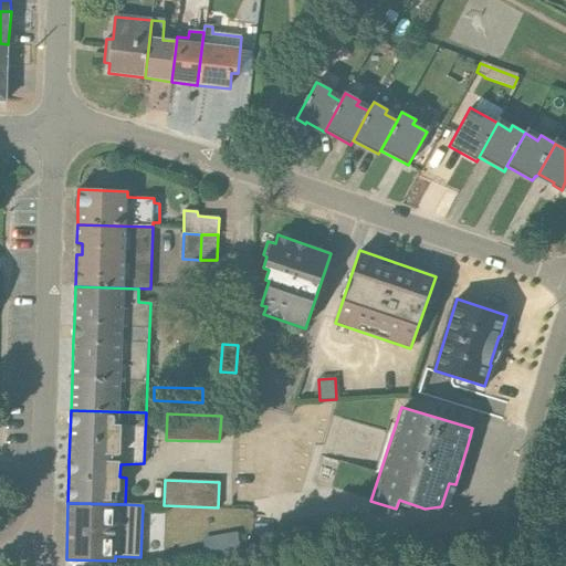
[(360,519),(290,531),(292,543),(363,531),(360,519)]
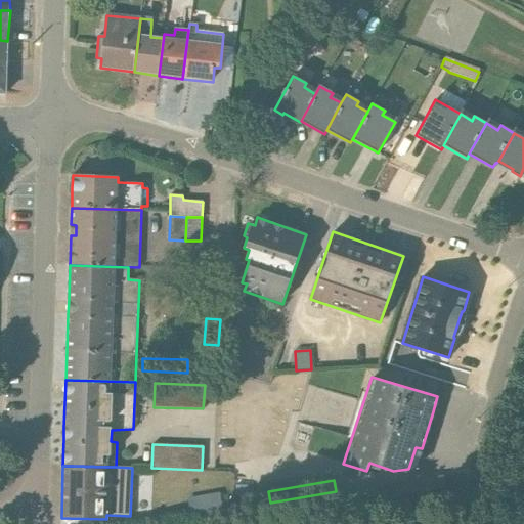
[(221,493),(186,499),(189,517),(224,511),(221,493)]
